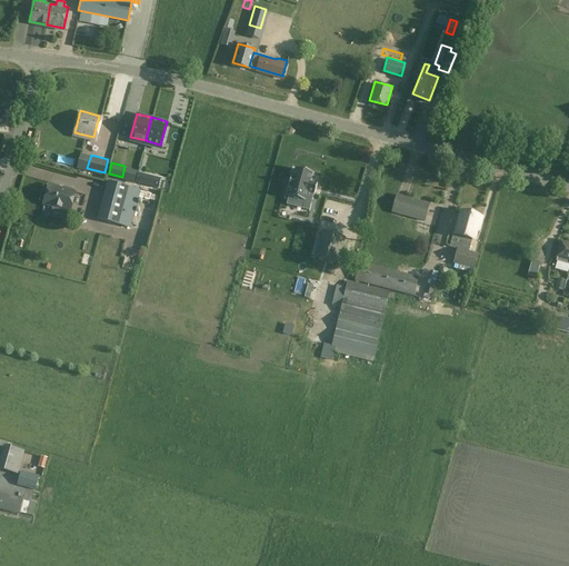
[(311,170),(296,166),(292,176),(290,176),(288,185),(290,185),(287,197),(302,201),(301,206),(309,208),(313,191),(315,191),(317,181),(309,180),(311,170)]
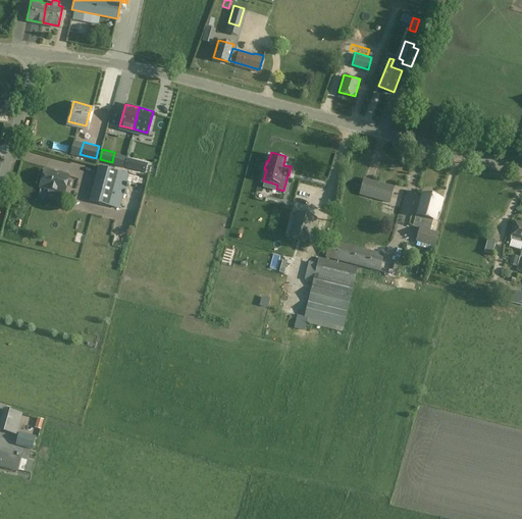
[(128,156),(125,165),(135,167),(137,159),(128,156)]
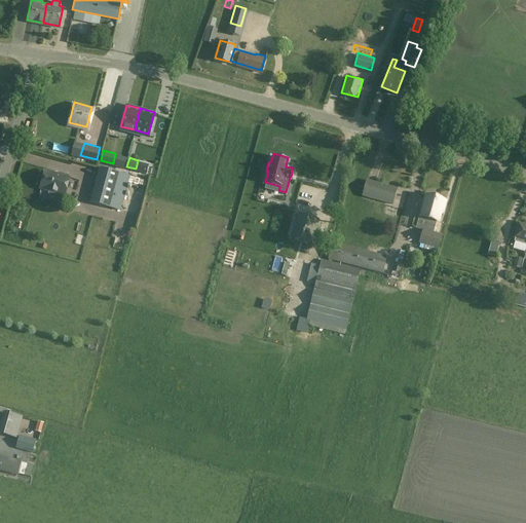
[(129,174),(100,166),(91,199),(120,208),(129,174)]
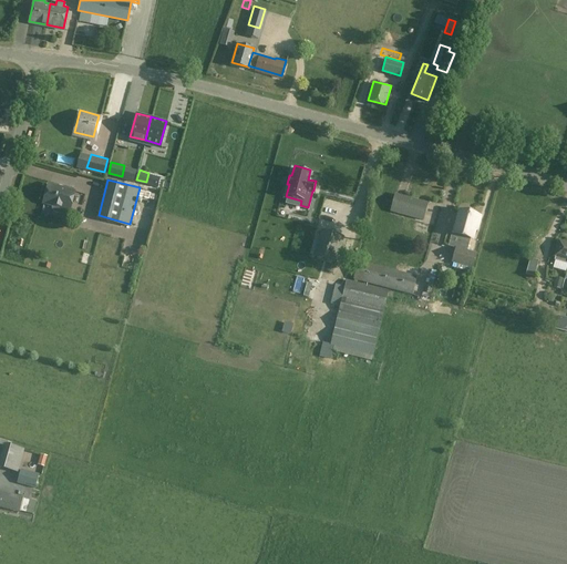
[(43,202),(51,203),(52,207),(54,211),(64,213),(68,211),(69,207),(74,188),(49,182),(43,202)]
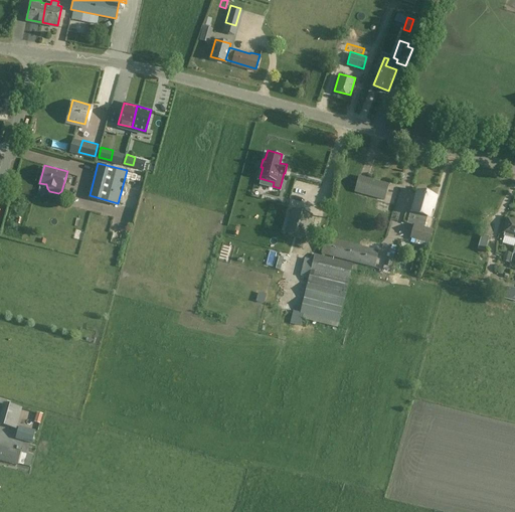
[(387,174),(370,170),(368,180),(366,180),(364,187),(366,187),(363,195),(379,199),(378,200),(389,203),(393,191),(383,188),(387,174)]
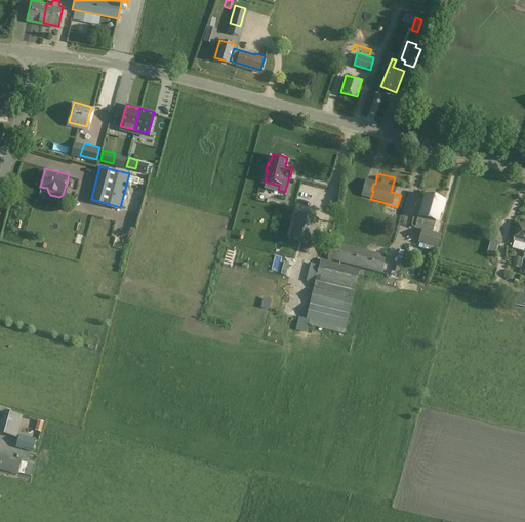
[(429,193),(428,194),(426,194),(420,213),(426,214),(418,239),(438,244),(441,232),(432,229),(438,208),(441,208),(444,199),(441,198),(434,196),(434,195),(434,193),(433,192),(431,191),(430,192),(429,193)]
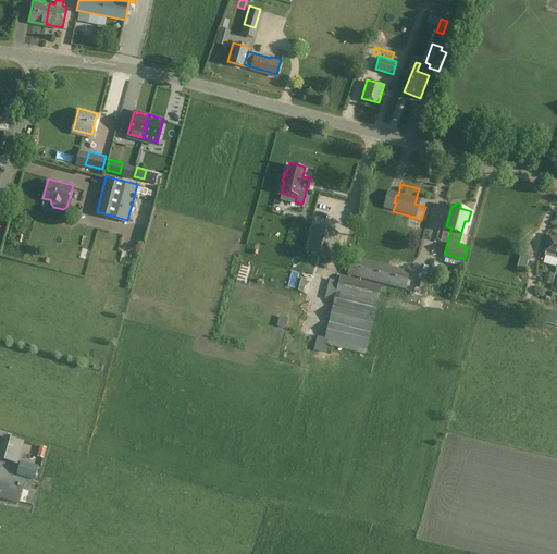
[(324,251),(333,220),(321,217),(320,222),(316,221),(312,235),(316,236),(313,248),(324,251)]
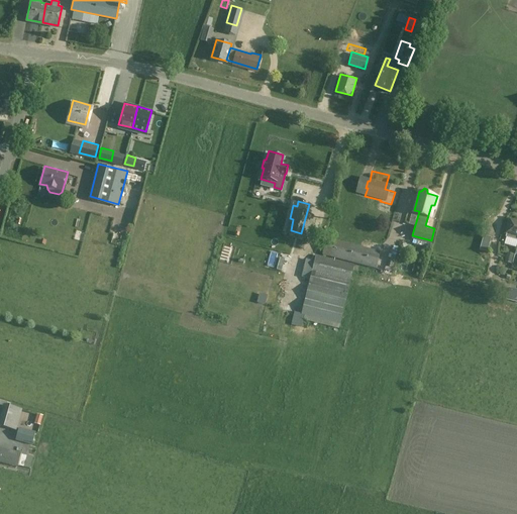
[(516,219),(510,217),(506,232),(507,232),(506,235),(516,238),(516,219)]
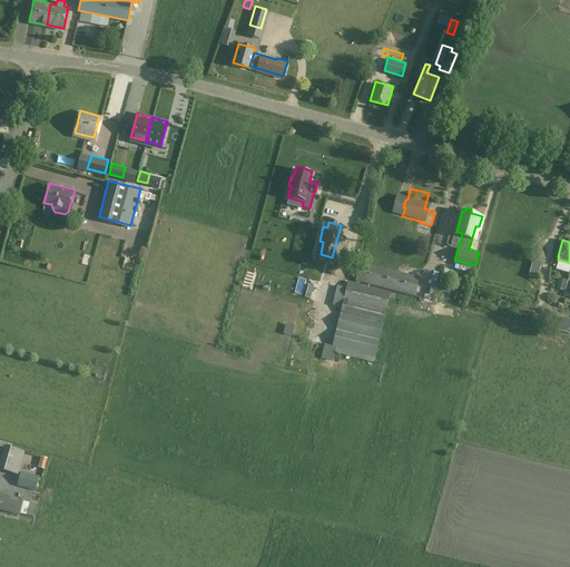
[(416,263),(394,258),(393,263),(367,257),(365,264),(357,263),(354,274),(412,286),(416,263)]
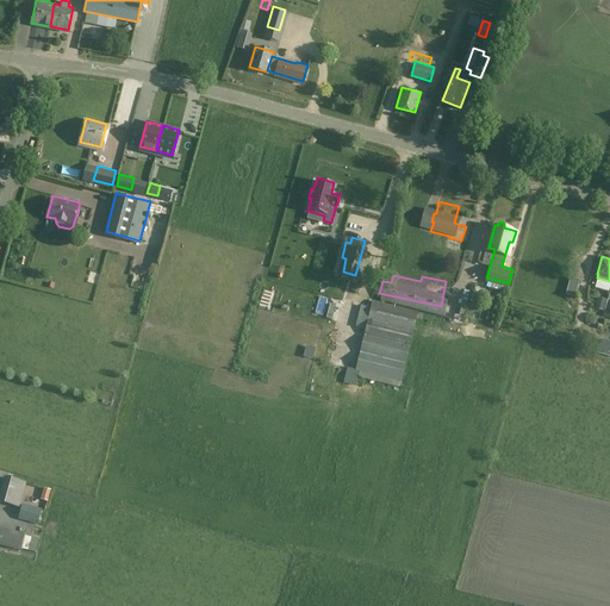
[(565,292),(574,295),(579,277),(570,275),(565,292)]
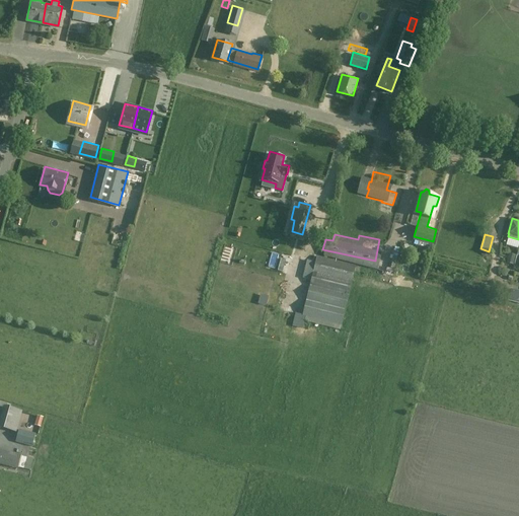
[(513,262),(515,253),(509,251),(506,261),(513,262)]
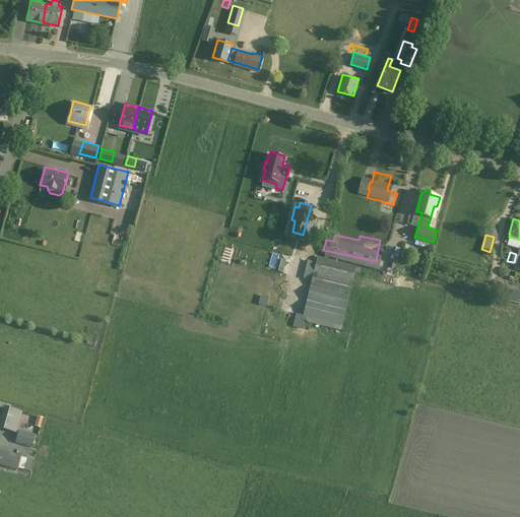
[(341,324),(355,265),(317,256),(316,261),(310,260),(306,278),(312,279),(304,315),(341,324)]
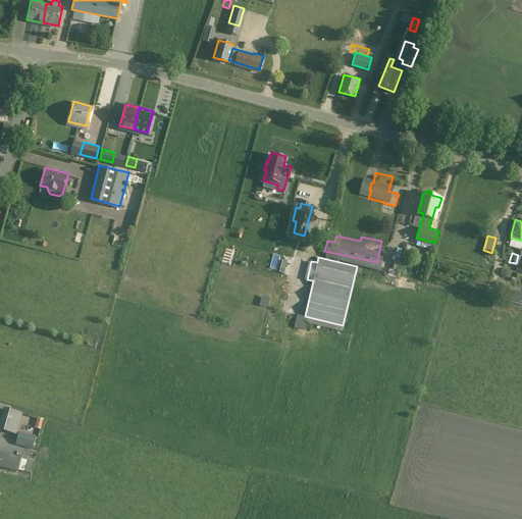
[(521,292),(513,291),(511,301),(521,303),(521,292)]
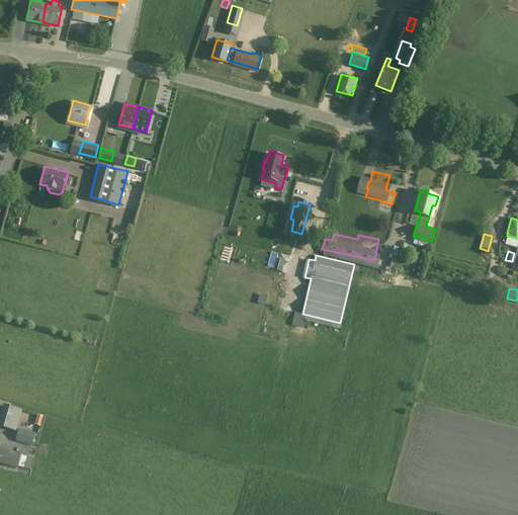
[(4,404),(0,417),(0,424),(16,429),(21,408),(4,404)]
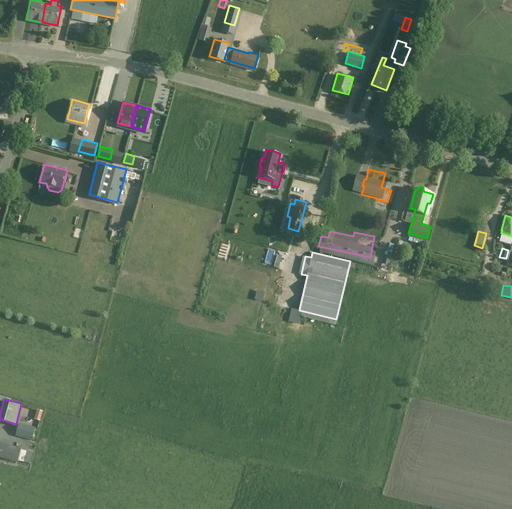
[(37,412),(39,403),(33,401),(31,410),(37,412)]
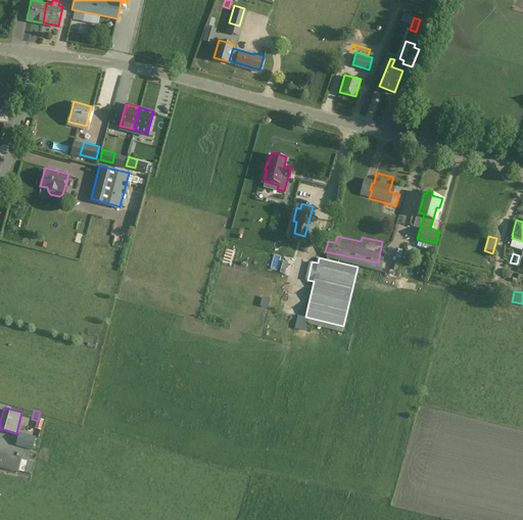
[(15,443),(32,447),(32,445),(35,446),(38,436),(18,431),(15,443)]
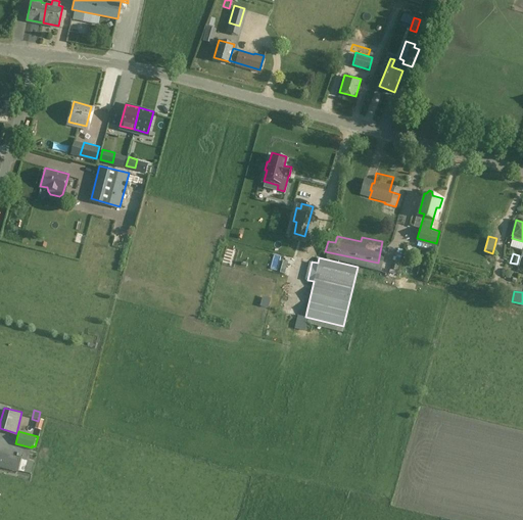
[(21,457),(0,451),(0,465),(17,470),(17,469),(30,472),(33,460),(28,459),(27,459),(20,458),(21,457)]
